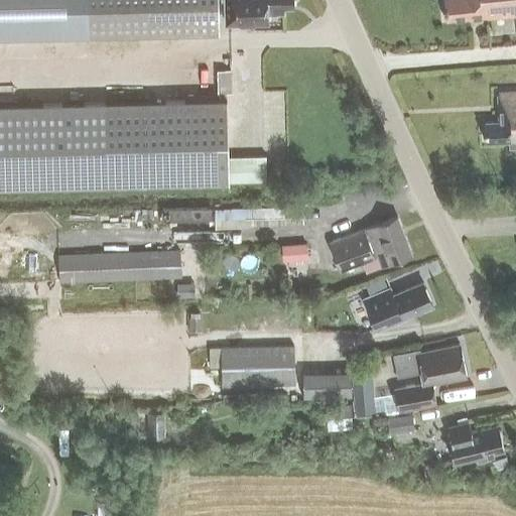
[(0,0),(0,36),(218,32),(217,0),(0,0)]
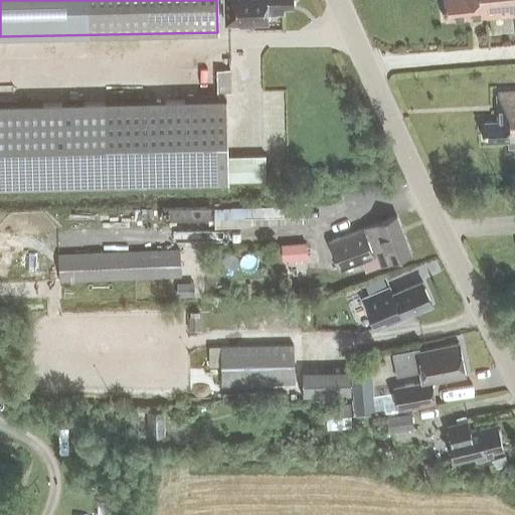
[(223,0),(224,25),(266,24),(266,14),(282,14),(281,8),(291,8),(290,0),(223,0)]
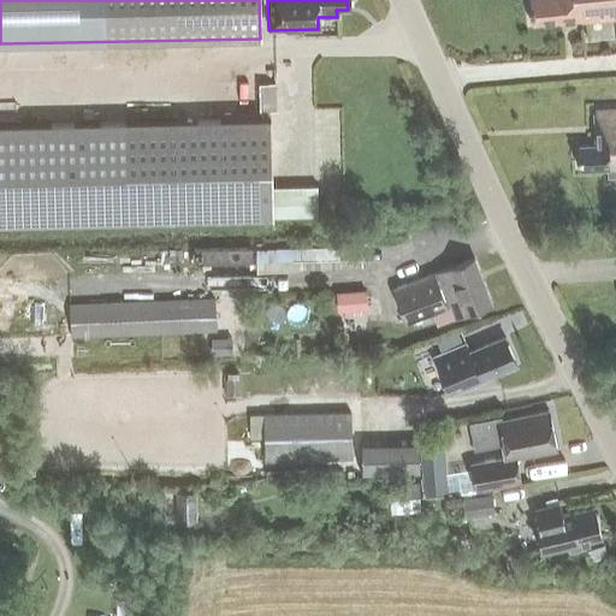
[(615,0),(528,0),(532,24),(580,19),(580,21),(615,17),(615,0)]
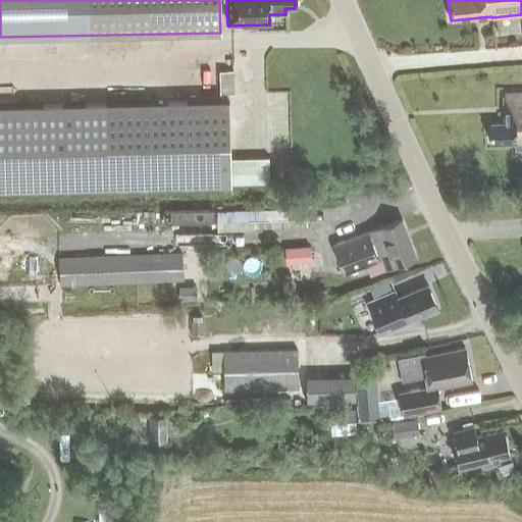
[(232,70),(220,70),(221,95),(233,94),(232,70)]
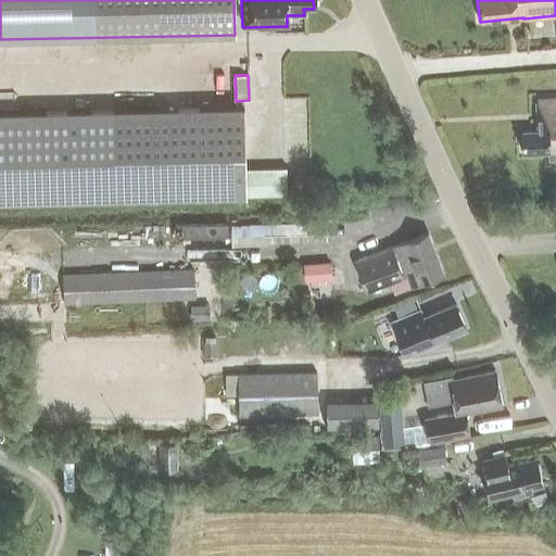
[(555,153),(555,101),(535,103),(538,129),(525,129),(526,152),(548,151),(548,154),(555,153)]
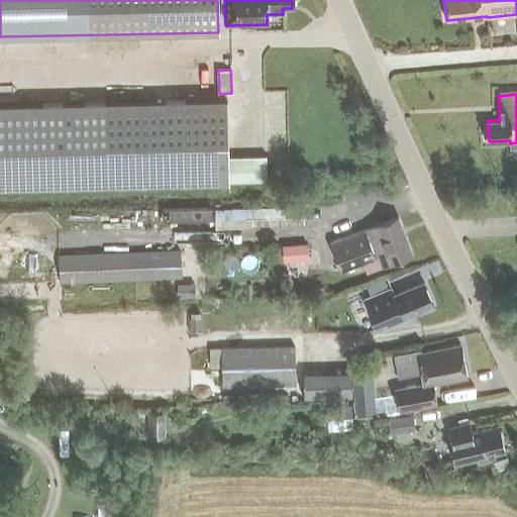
[(0,107),(0,189),(230,182),(227,99),(115,103),(0,107)]
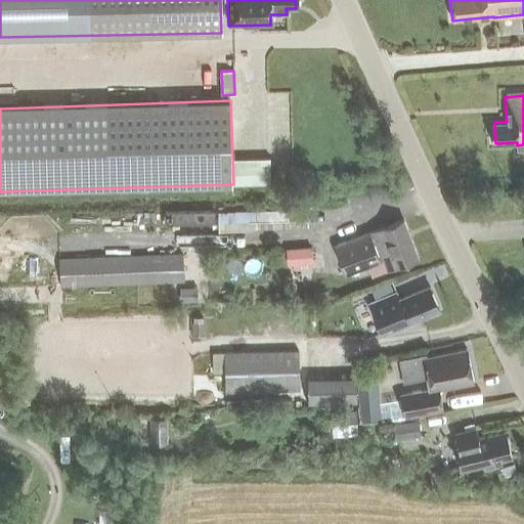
[(294,230),(293,214),(221,215),(222,231),(294,230)]
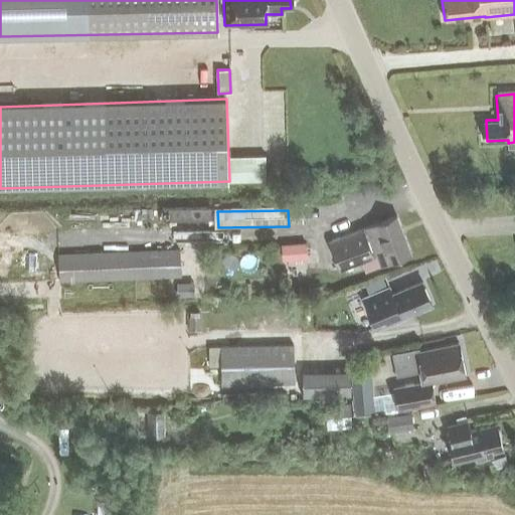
[(365,274),(408,255),(393,219),(332,243),(342,271),(361,263),(365,274)]
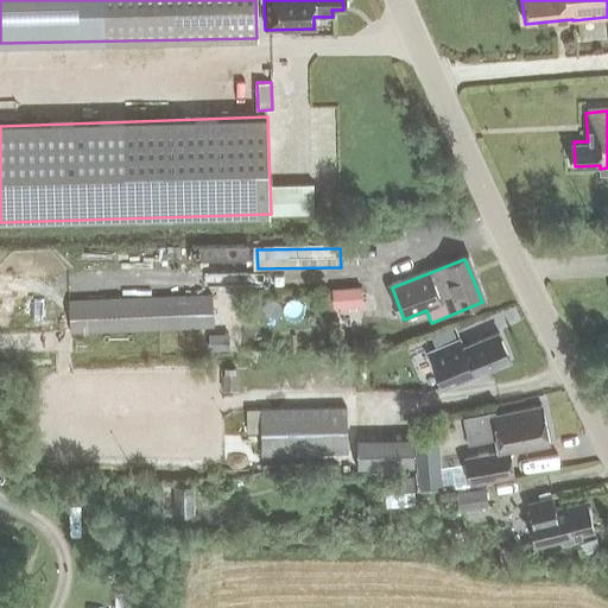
[(361,305),(360,286),(331,289),(333,308),(361,305)]
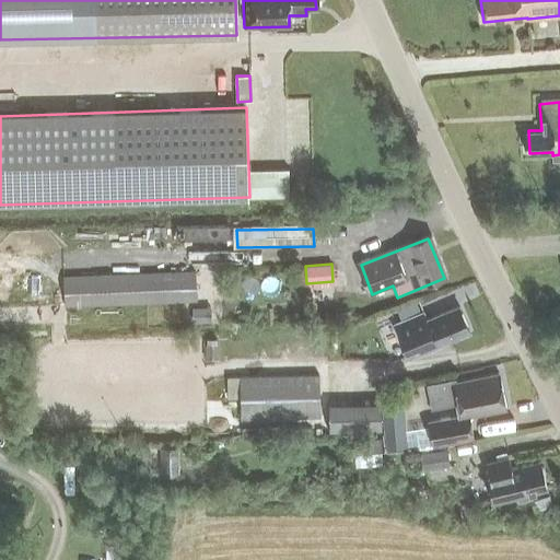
[(195,276),(61,280),(62,307),(196,302),(195,276)]
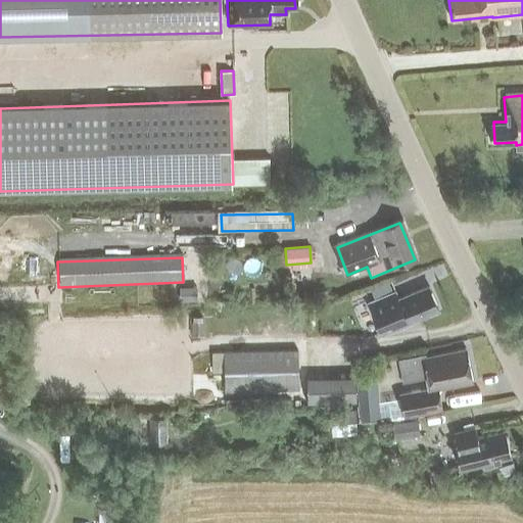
[(394,293),(368,304),(381,336),(408,325),(407,324),(437,311),(428,288),(397,301),(394,293)]
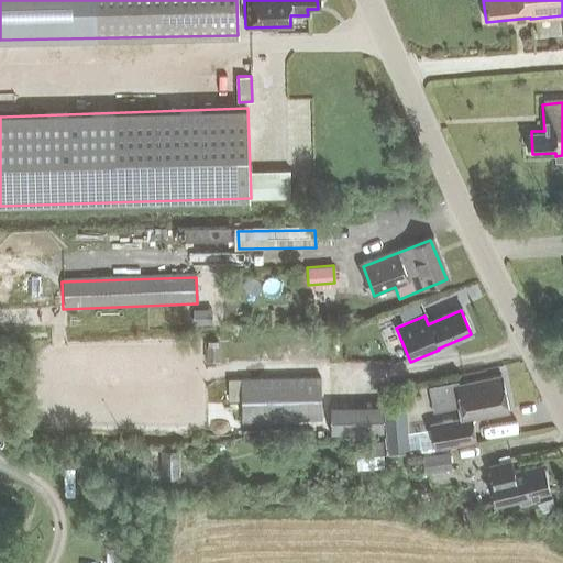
[(206,361),(219,361),(219,346),(217,346),(217,341),(207,342),(207,346),(206,346),(206,361)]
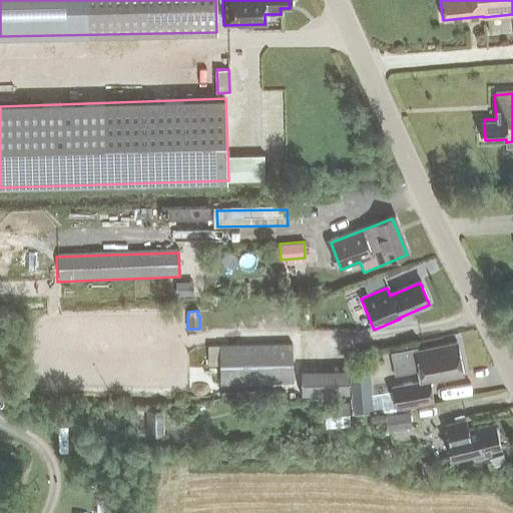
[(395,375),(418,371),(420,382),(423,381),(425,383),(463,375),(456,343),(417,351),(417,348),(391,353),(395,375)]
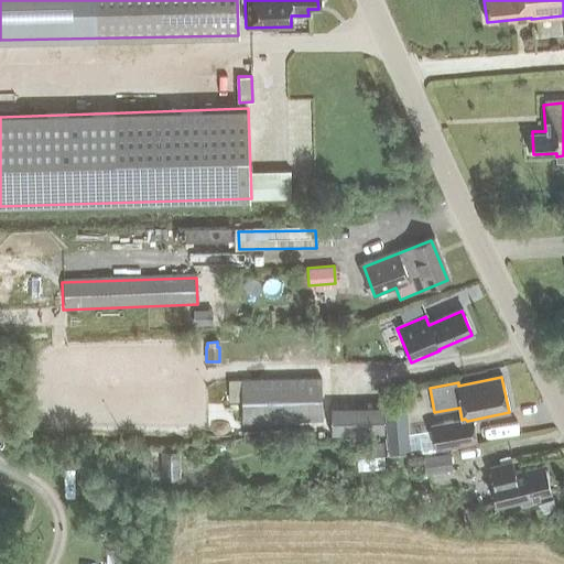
[(321,379),(240,381),(240,403),(241,423),(322,421),(321,379)]
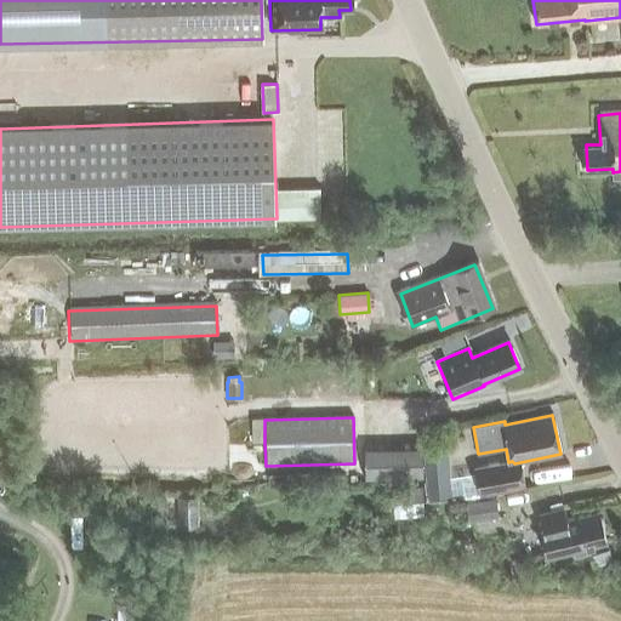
[(265,444),(265,420),(251,421),(251,444),(265,444)]
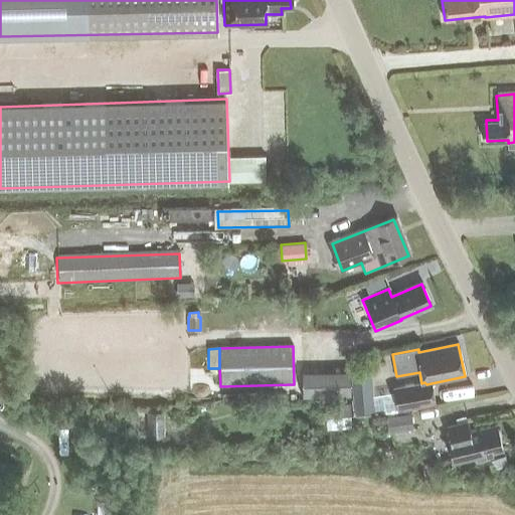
[(375,410),(371,369),(350,371),(354,412),(375,410)]
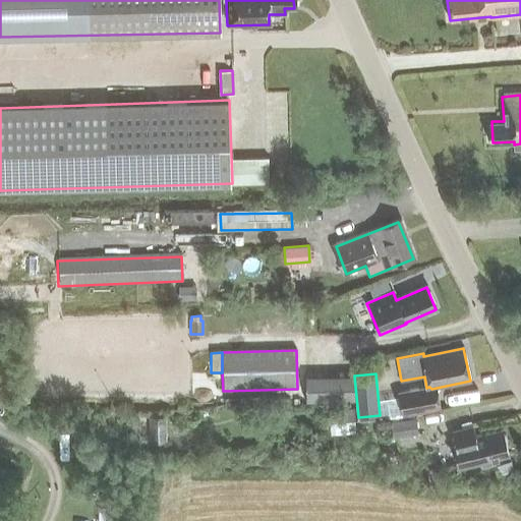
[(431,389),(429,387),(426,388),(398,393),(401,413),(439,407),(437,392),(431,389)]
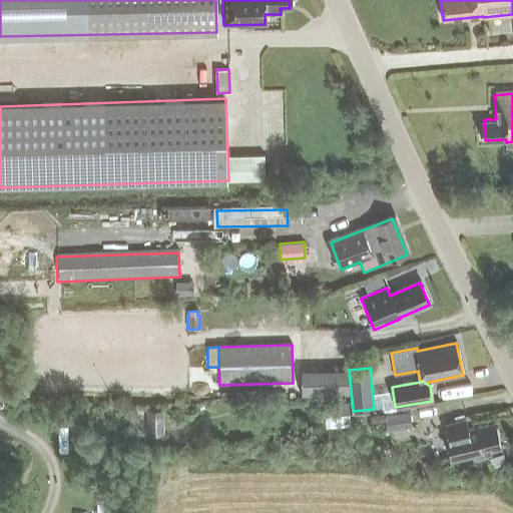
[(349,415),(348,402),(323,403),(324,416),(349,415)]
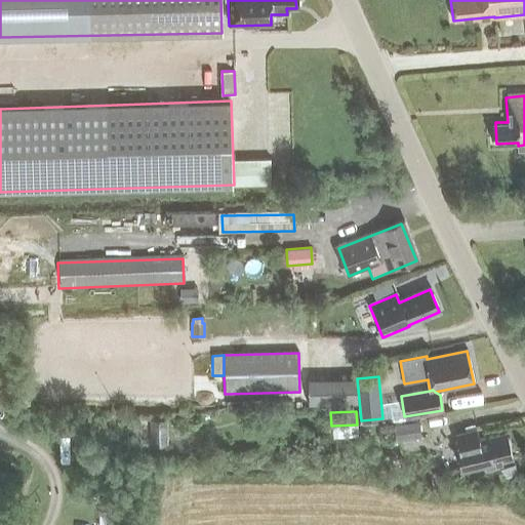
[(150,420),(150,445),(167,444),(167,419),(150,420)]
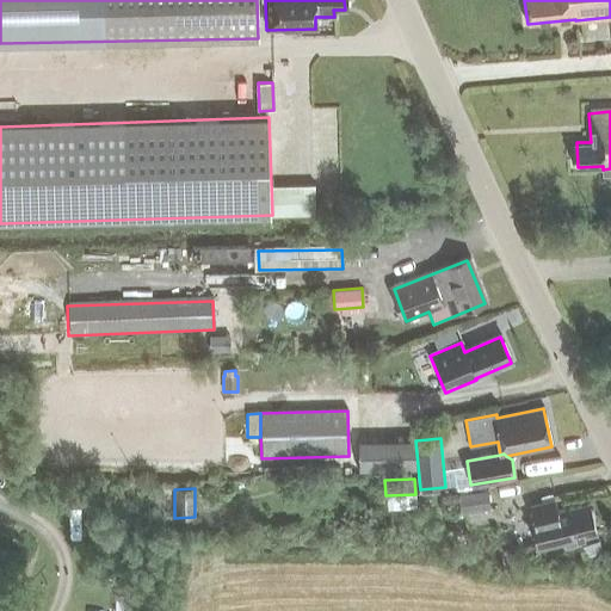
[(488,489),(458,493),(461,512),(491,508),(488,489)]
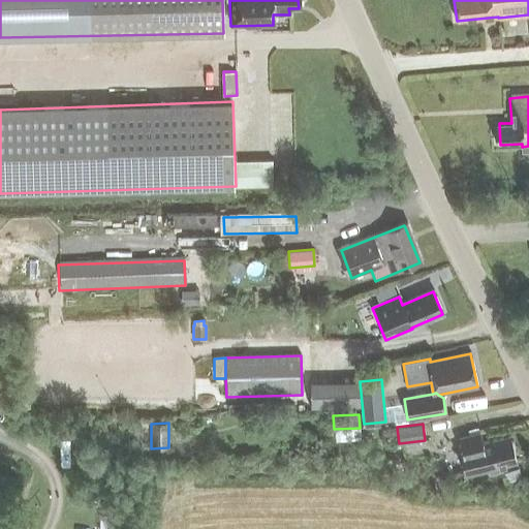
[(501,466),(518,463),(510,434),(481,441),(479,432),(459,437),(461,446),(458,447),(465,475),(488,470),(489,473),(502,470),(501,466)]
